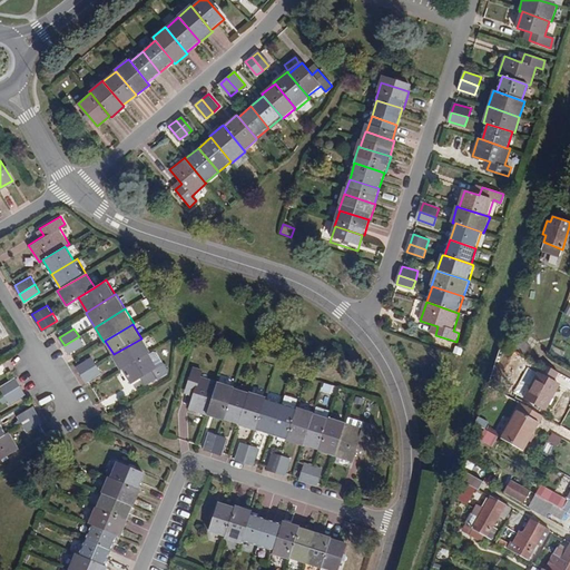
[(84,344),(79,336),(65,345),(69,353),(84,344)]
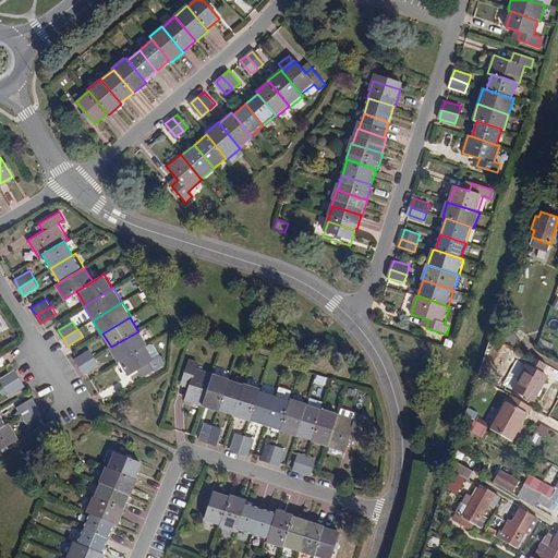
[(120,361),(146,346),(147,344),(138,330),(138,331),(111,347),(110,348),(119,362),(120,361)]
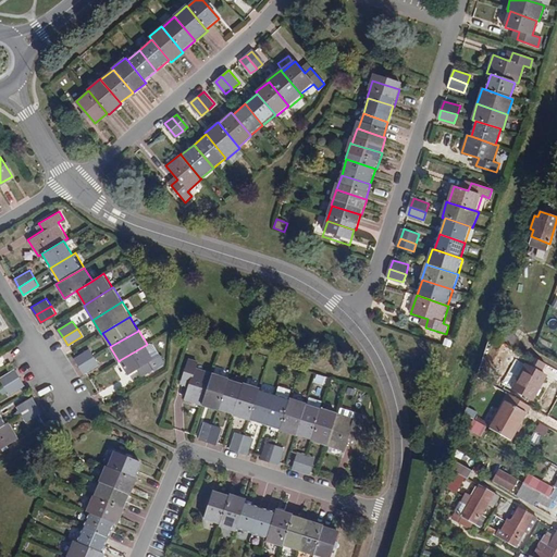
[(517,337),(503,330),(498,337),(514,345),(517,337)]
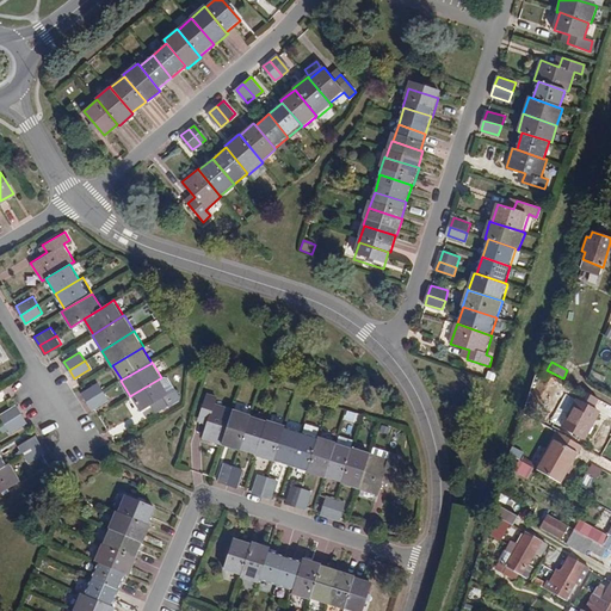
[(168,392),(160,378),(131,395),(141,411),(154,402),(159,409),(179,397),(174,388),(168,392)]
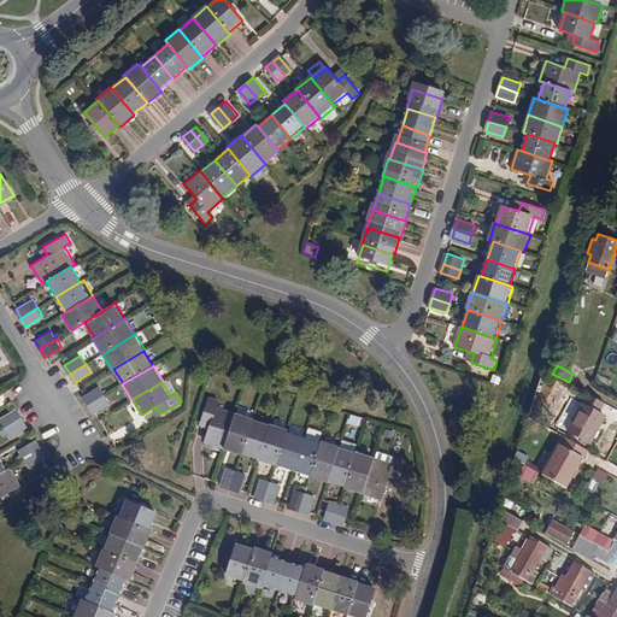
[(83,397),(88,405),(104,395),(99,386),(83,397)]
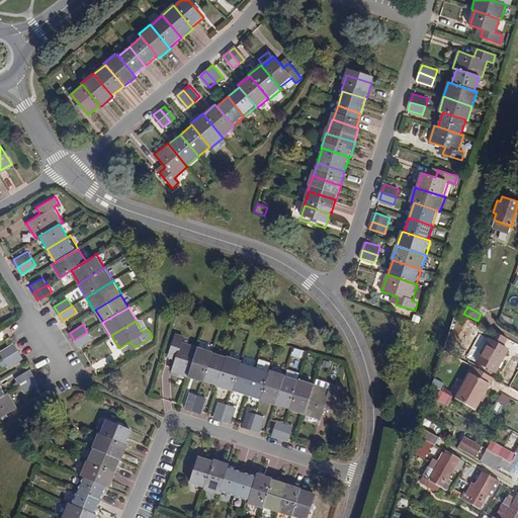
[(507,339),(494,331),(490,339),(489,338),(477,362),(496,372),(508,349),(503,346),(507,339)]
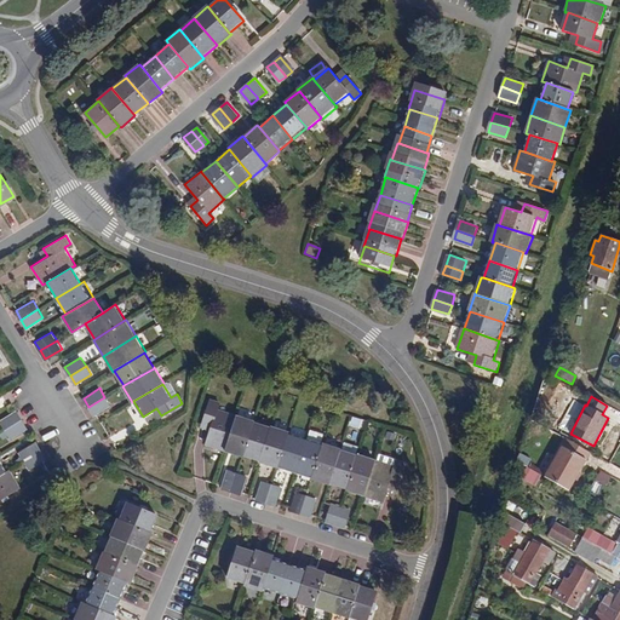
[(104,397),(89,407),(93,414),(109,406),(104,397)]
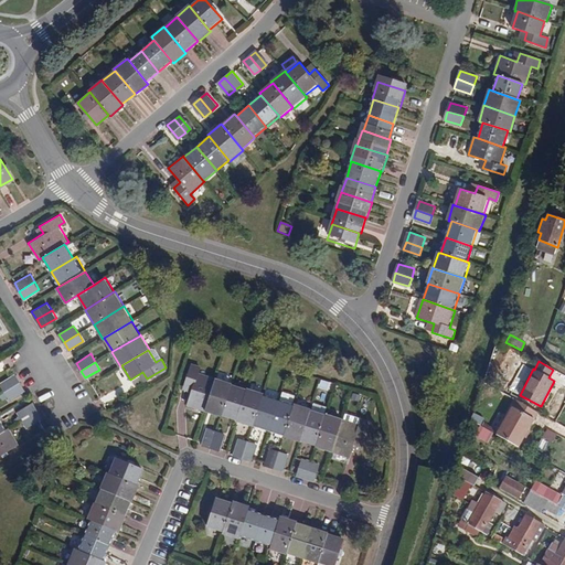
[(205,412),(216,380),(199,374),(201,366),(193,364),(185,385),(193,387),(188,405),(205,412)]
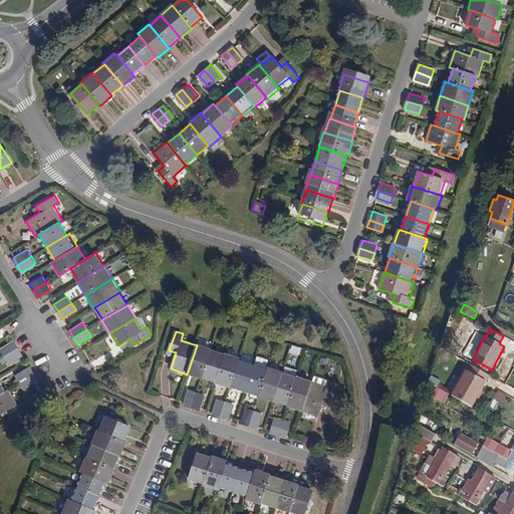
[(5,355),(17,347),(13,339),(0,347),(5,355)]
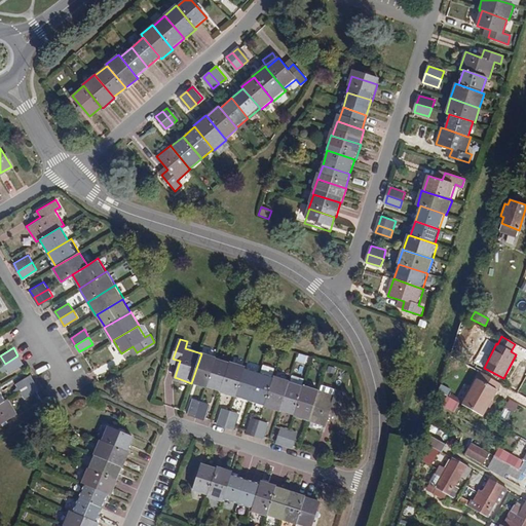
[(207,387),(207,386),(216,360),(216,359),(201,353),(191,383),(207,387)]
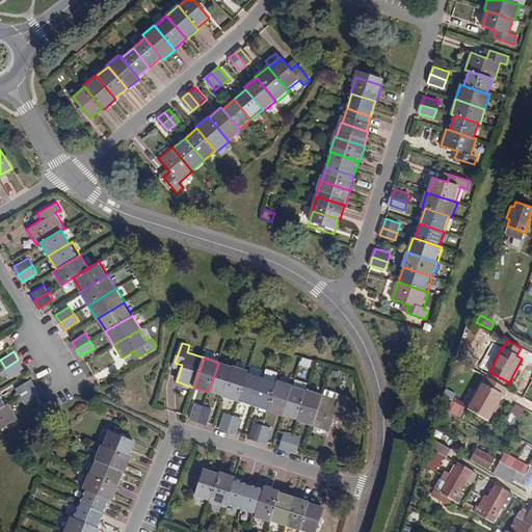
[(18,360),(5,368),(9,375),(23,367),(18,360)]
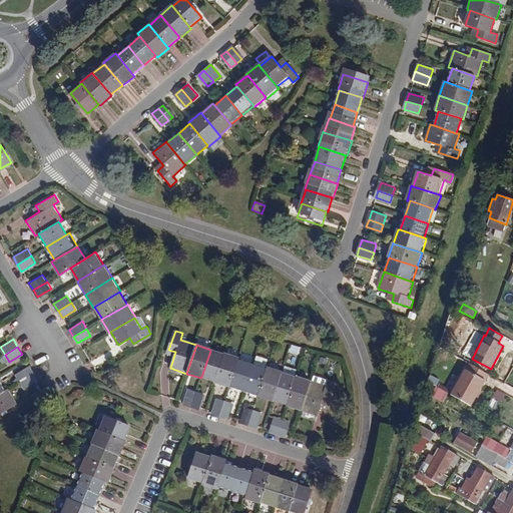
[(224,356),(210,351),(201,377),(215,382),(224,356)]
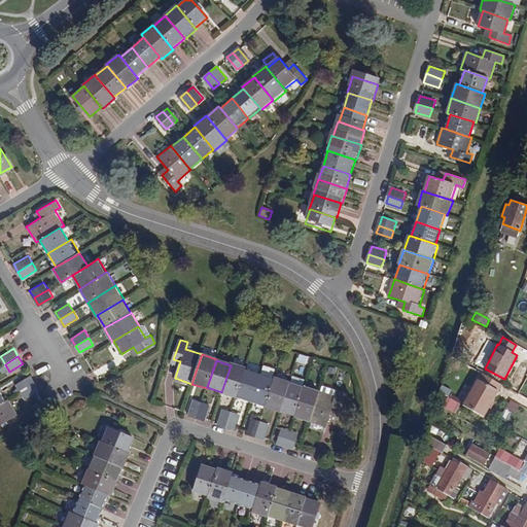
[(236,398),(236,397),(245,370),(245,369),(231,363),(231,365),(221,392),(221,393),(236,398)]
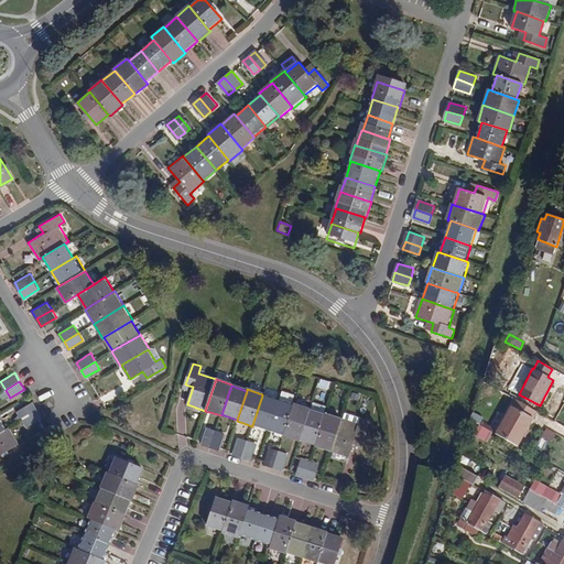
[(269,431),(279,401),(262,396),(252,425),(269,431)]
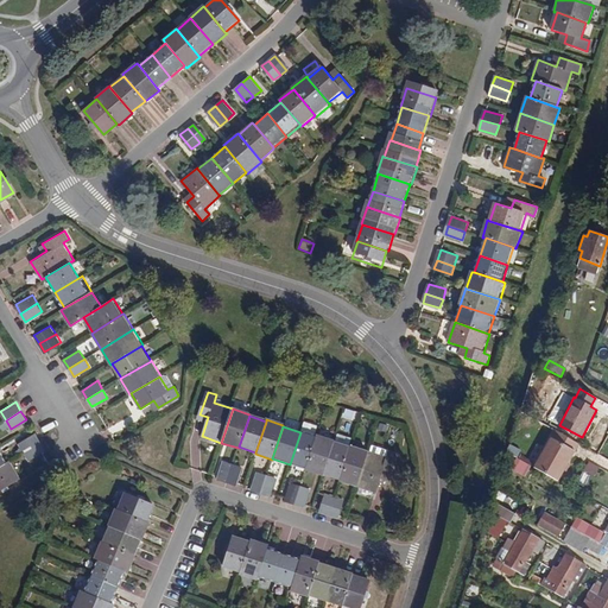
[(24,450),(39,442),(33,431),(18,441),(24,450)]
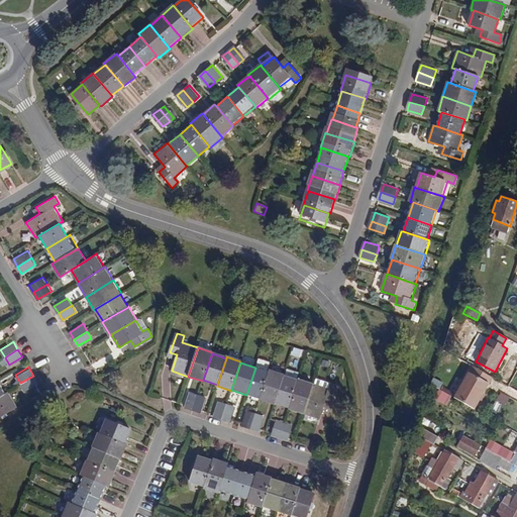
[(444,392),(451,396),(464,403),(478,378),(458,367),(444,392)]
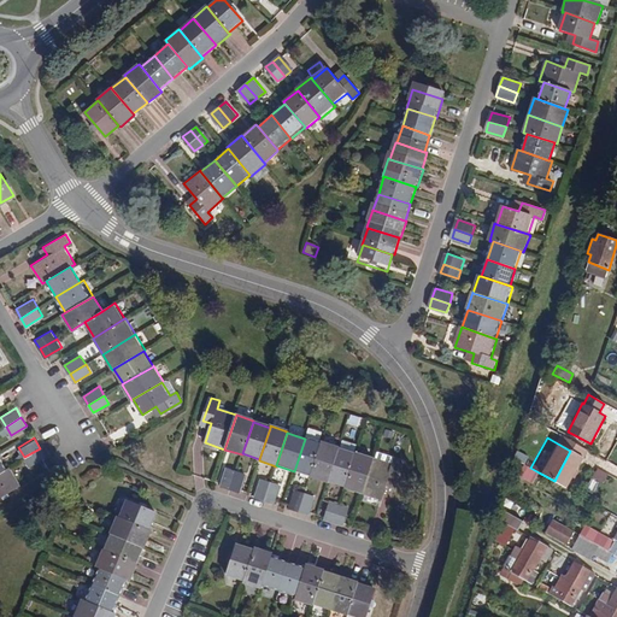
[(311,476),(322,444),(305,439),(294,471),(311,476)]
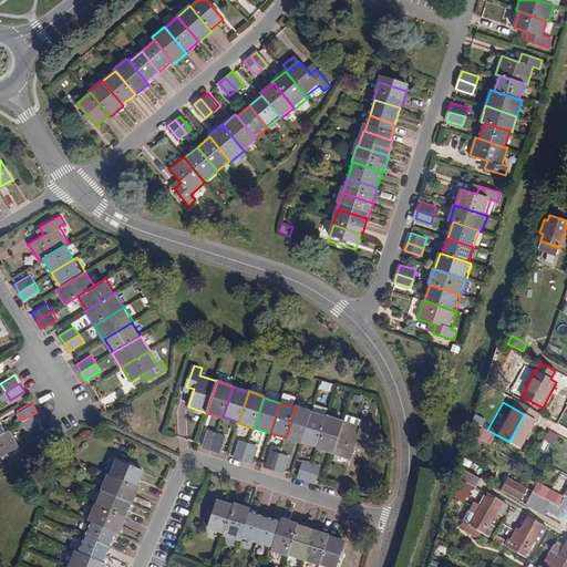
[(301,443),(318,449),(328,418),(330,410),(313,405),(311,412),(301,443)]
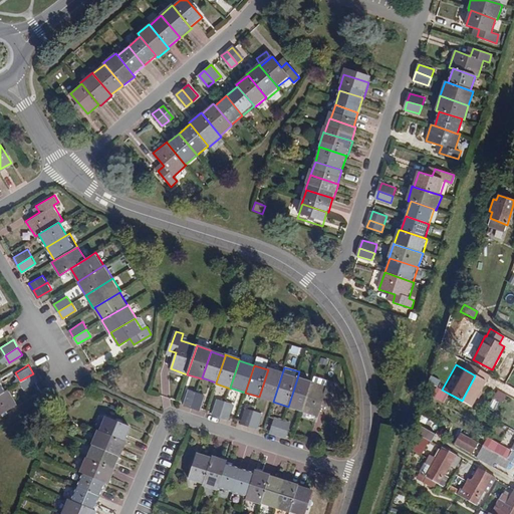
[(273,402),(282,373),(268,368),(268,369),(259,397),(259,398),(273,403),(273,402)]
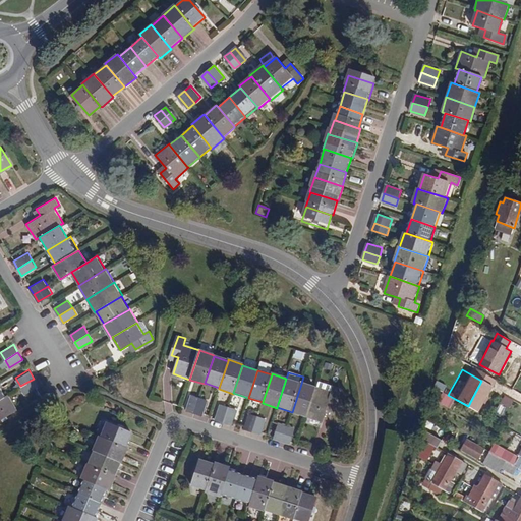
[(38,386),(34,379),(20,386),(24,393),(38,386)]
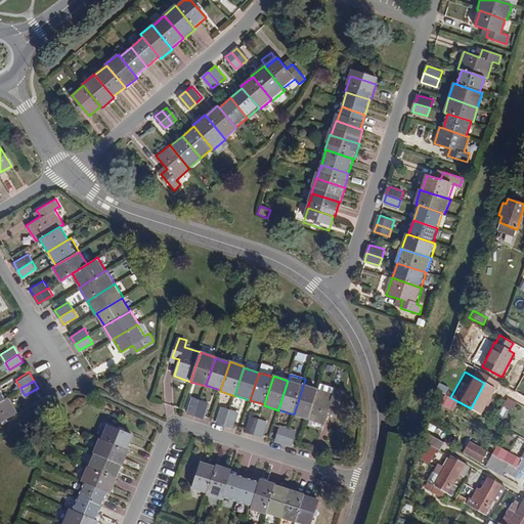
[(293,416),(307,420),(317,390),(303,386),(294,415),(293,416)]
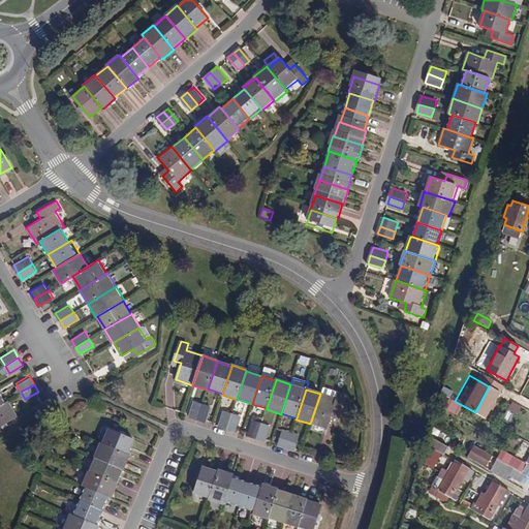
[(320,394),(310,424),(328,429),(333,412),(340,415),(347,395),(339,393),(337,399),(320,394)]
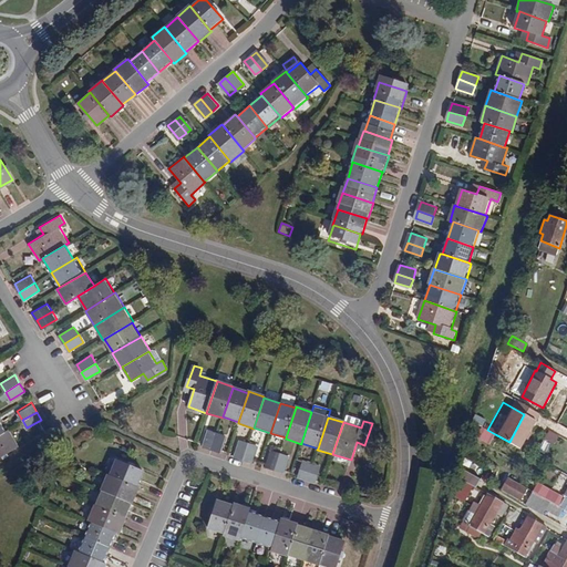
[(488,444),(495,434),(487,430),(482,426),(476,436),(488,444)]
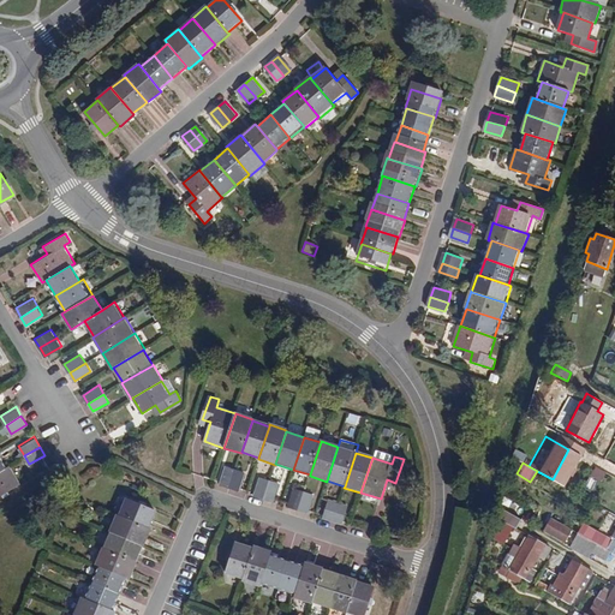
[(9,465),(5,467),(0,470),(0,494),(19,483),(9,465)]
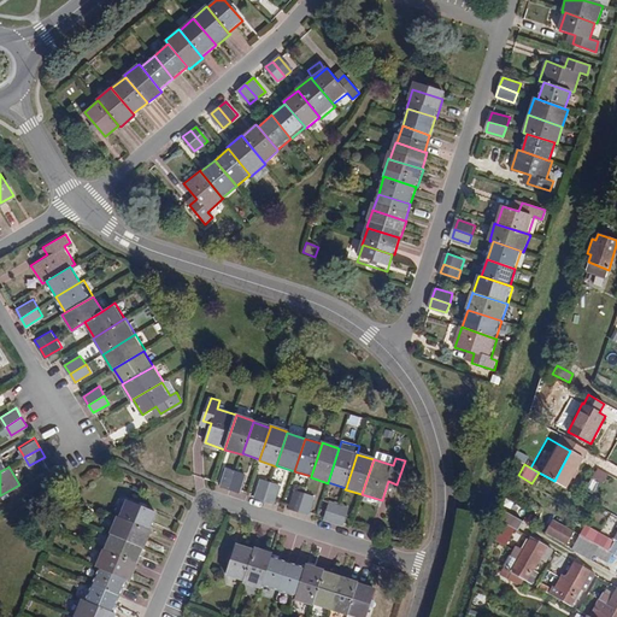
[(604,483),(609,472),(598,468),(593,479),(604,483)]
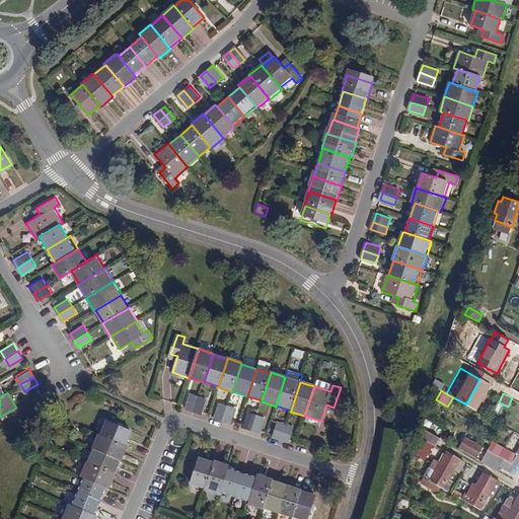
[(194,413),(199,396),(192,394),(186,410),(194,413)]
